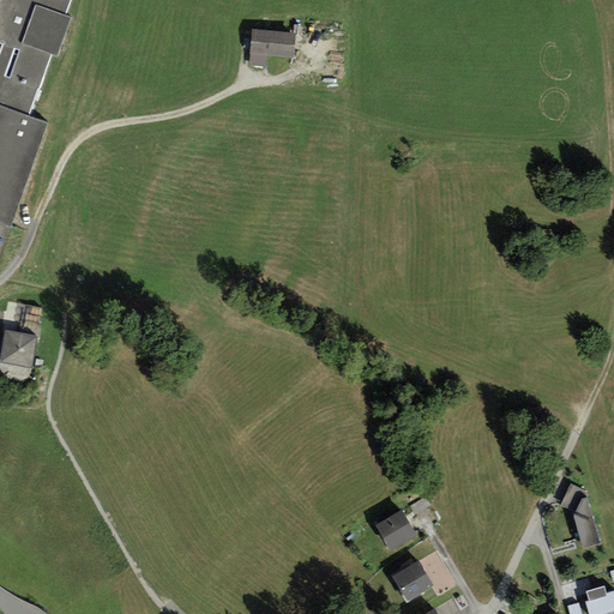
[(0,0),(0,42),(2,43),(0,49),(0,222),(11,226),(47,122),(29,116),(50,54),(58,56),(71,18),(65,16),(70,0),(0,0)]
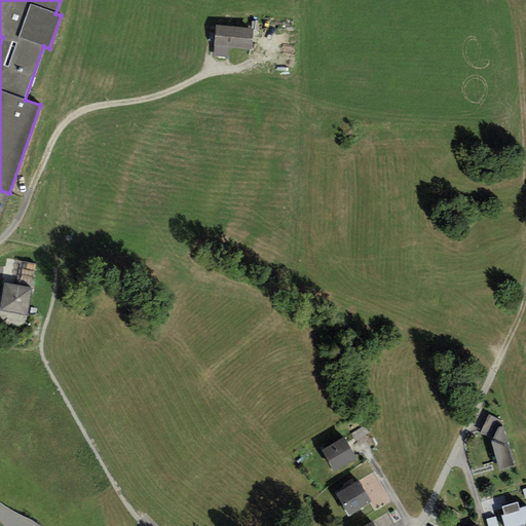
[(218,29),(216,46),(250,50),(252,32),(218,29)]
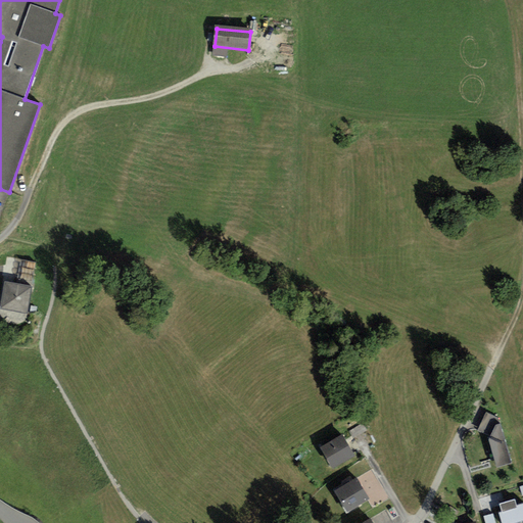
[(34,282),(34,259),(19,259),(19,282),(34,282)]
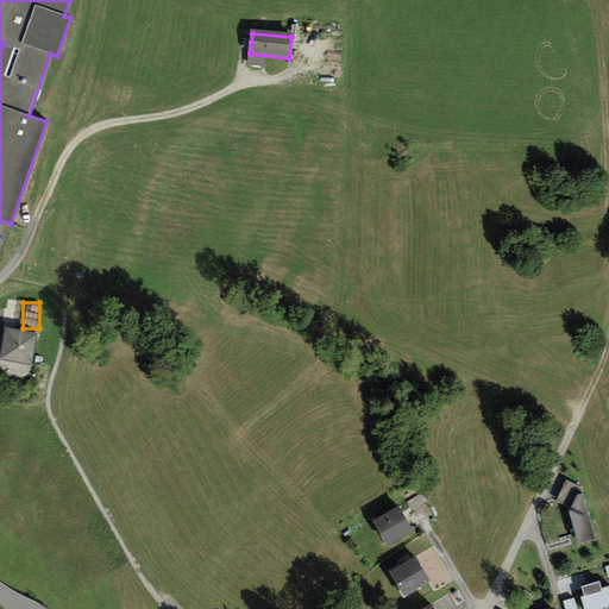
[(6,328),(0,360),(31,365),(36,333),(6,328)]
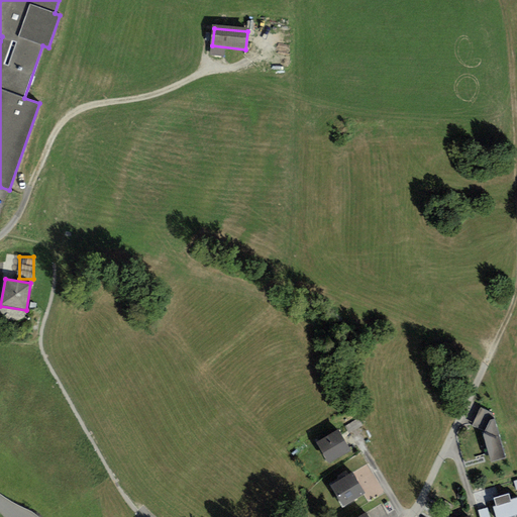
[(472,426),(482,430),(491,462),(505,458),(492,414),(481,408),(472,426)]
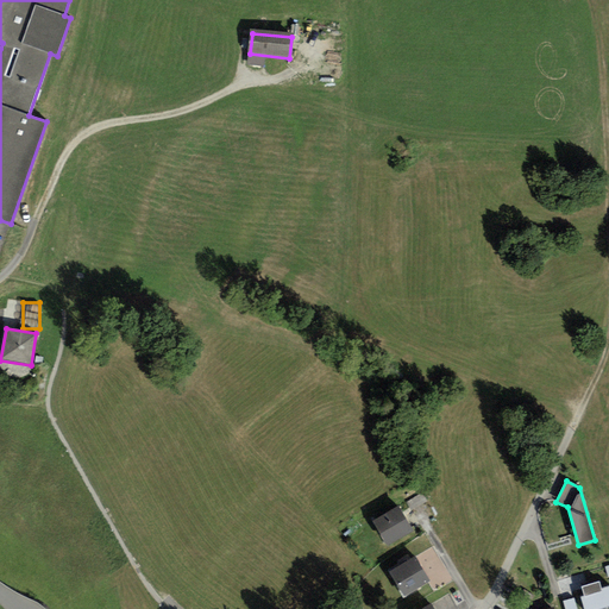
[(412,510),(428,501),(422,493),(407,502),(412,510)]
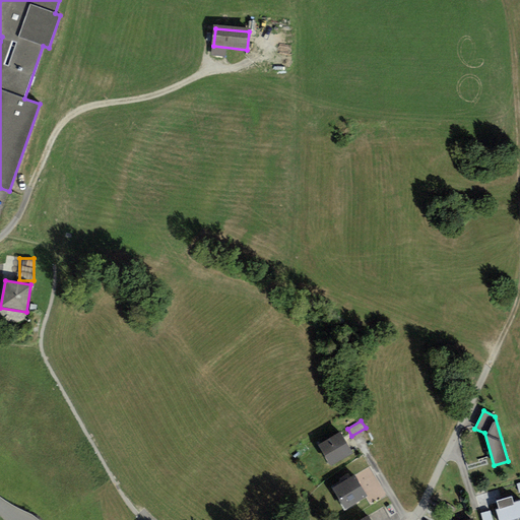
[(339,433),(318,446),(331,466),(352,453),(339,433)]
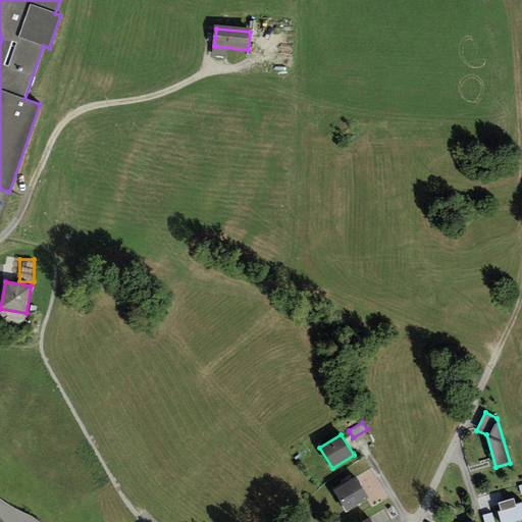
[(356,477),(334,490),(347,511),(369,499),(356,477)]
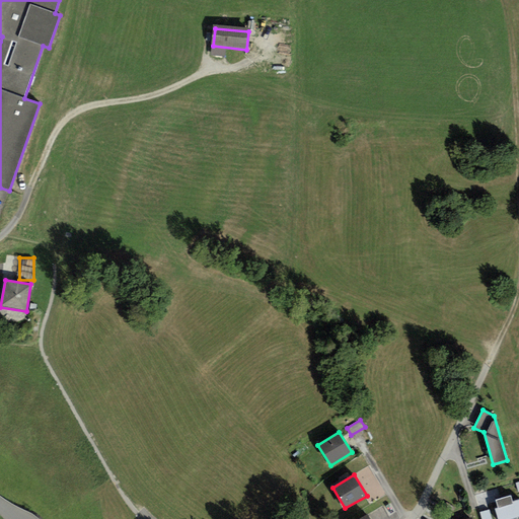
[(511,496),(496,501),(498,508),(495,509),(497,518),(513,518),(518,517),(518,500),(512,502),(511,496)]
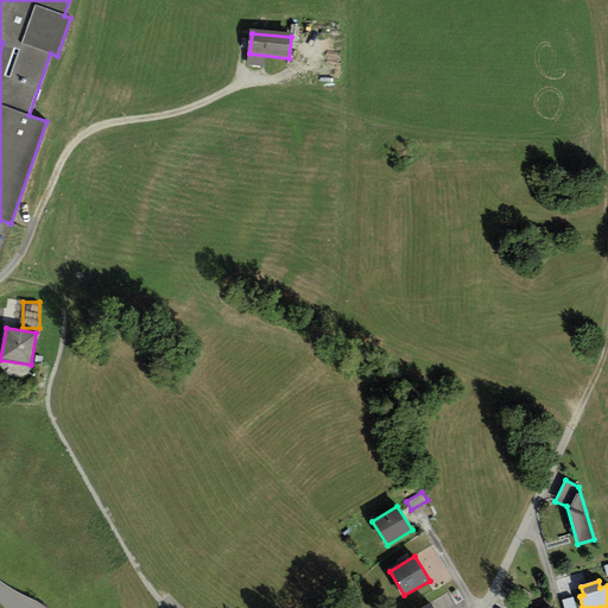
[(563,607),(576,607),(572,596),(562,601),(563,607)]
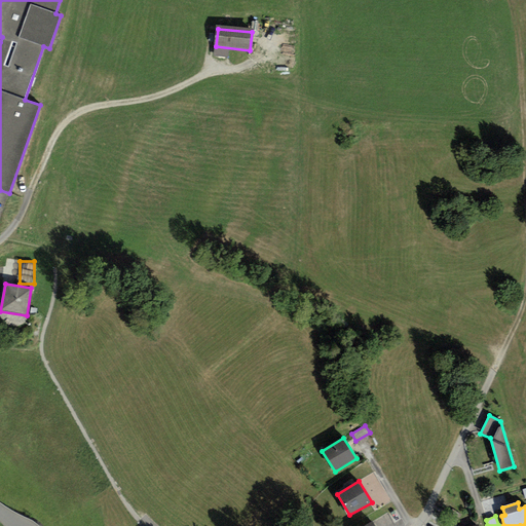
All buildings are outlined.
